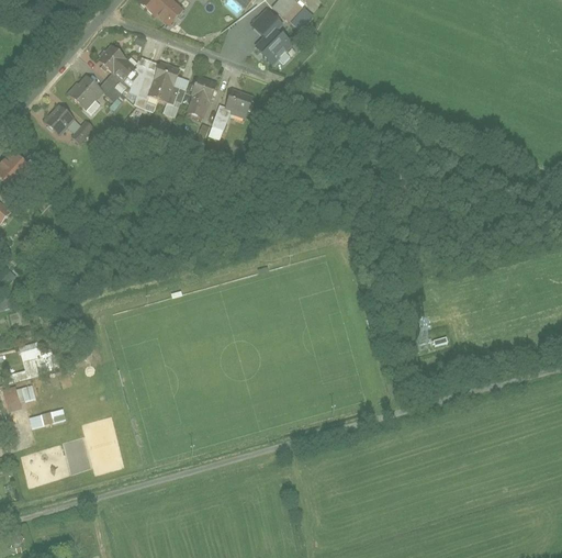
[(137,0),(154,15),(157,13),(169,24),(183,8),(175,0),(137,0)]
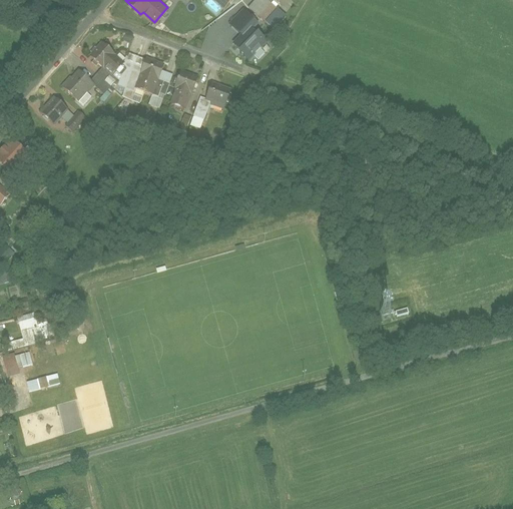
[(271,28),(285,13),(270,0),(249,0),(245,5),(271,28)]
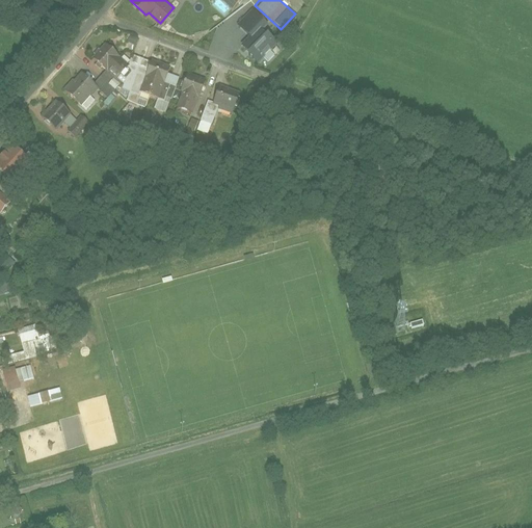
[(259,59),(277,41),(264,27),(268,22),(253,6),(238,22),(249,33),(241,42),(259,59)]
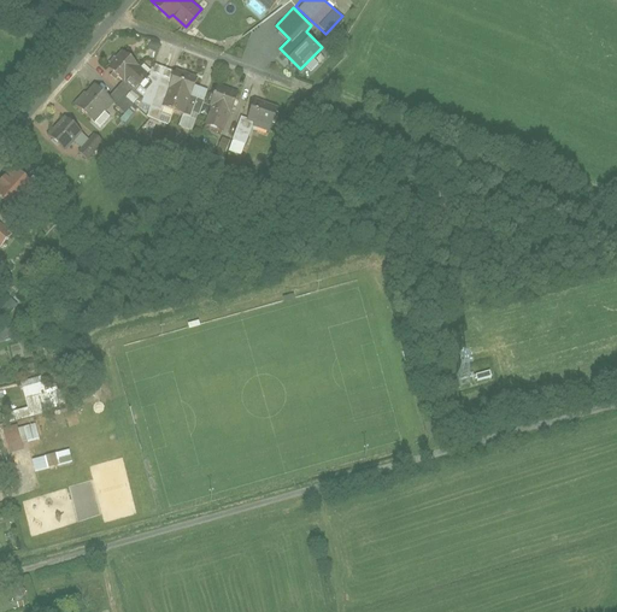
[(121,48),(106,65),(122,78),(135,89),(150,72),(121,48)]
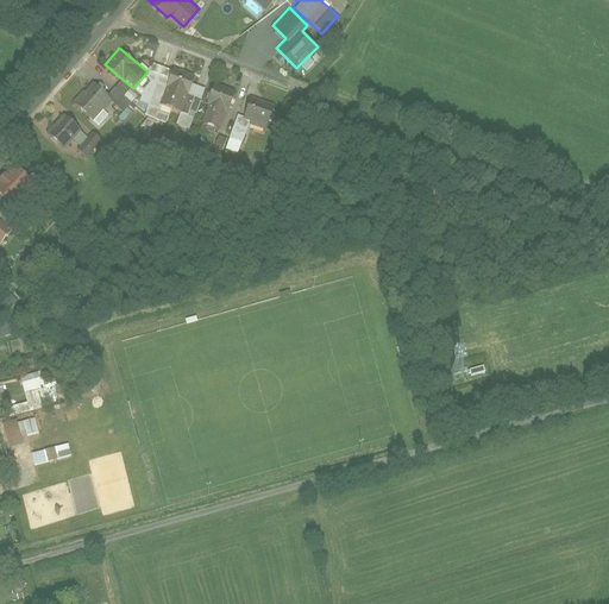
[(174,64),(161,101),(182,108),(195,71),(174,64)]
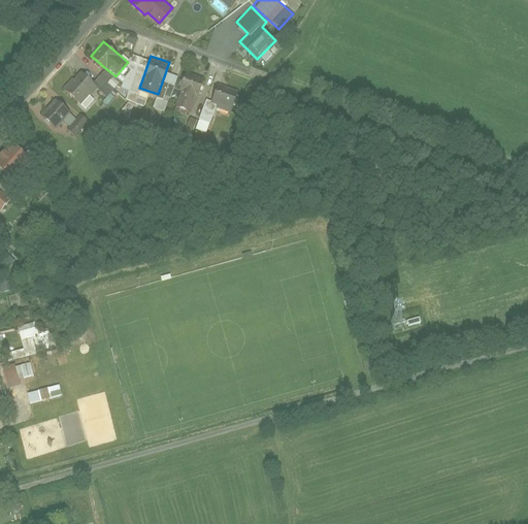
[(79,67),(63,87),(80,102),(97,85),(106,93),(119,79),(116,76),(104,67),(93,79),(79,67)]
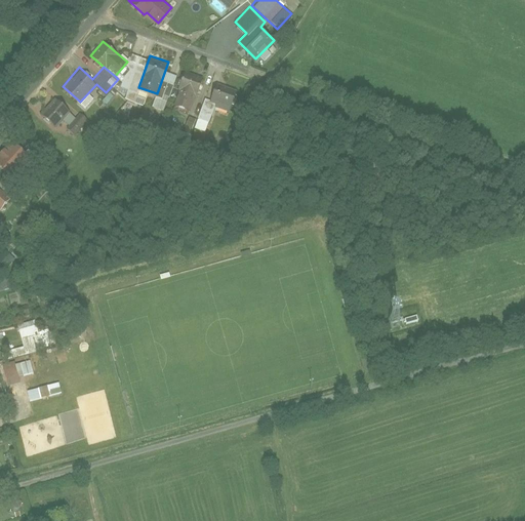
[(202,75),(185,69),(173,103),(190,109),(202,75)]
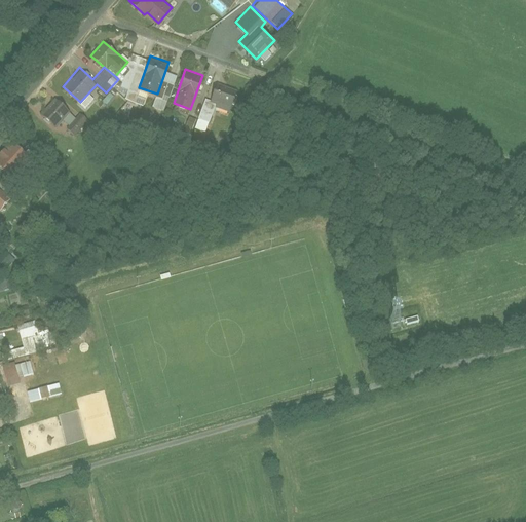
[(210,101),(230,108),(237,87),(217,80),(210,101)]
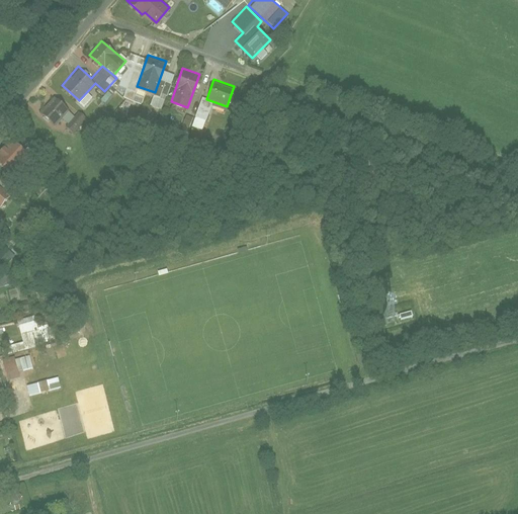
[(55,95),(39,109),(55,123),(62,115),(68,121),(66,123),(74,132),(86,117),(79,110),(75,114),(55,95)]
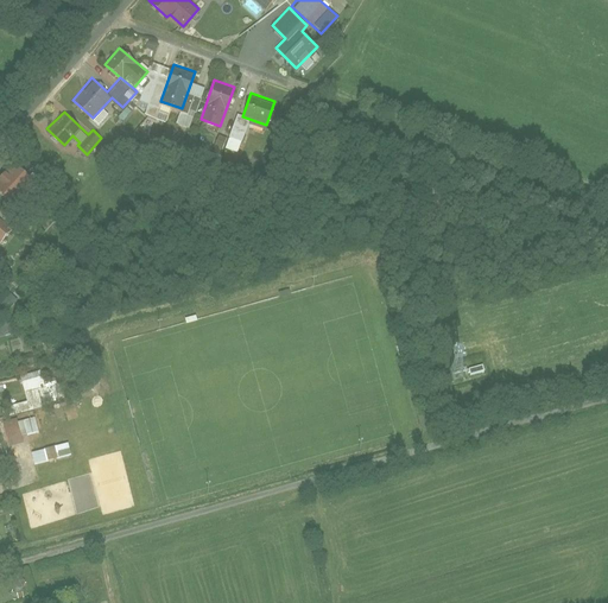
[(24,126),(18,133),(29,141),(35,135),(24,126)]
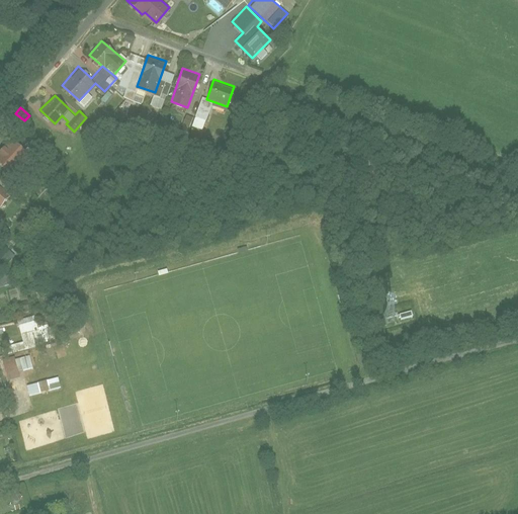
[(188,131),(192,114),(184,112),(180,129),(188,131)]
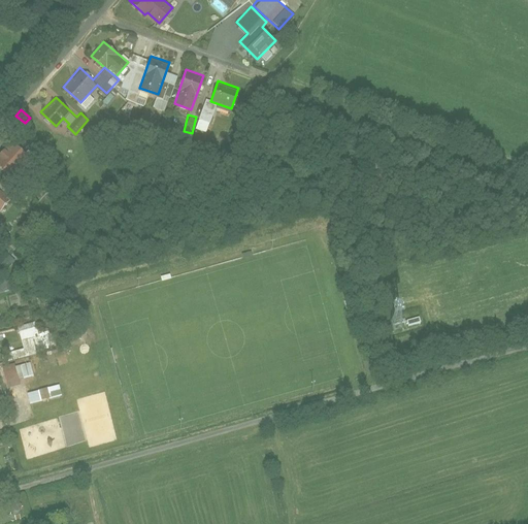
[(10,137),(0,150),(0,166),(12,177),(31,155),(10,137)]
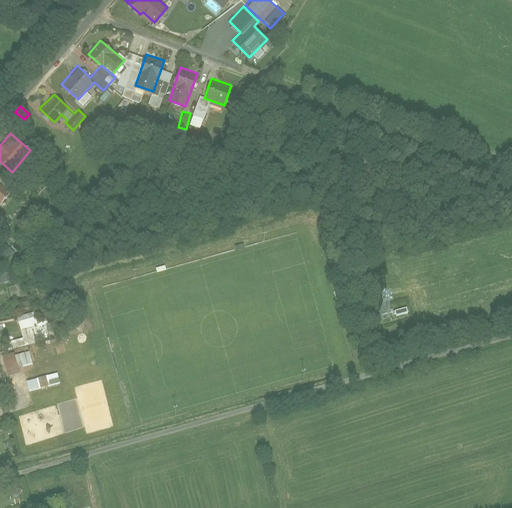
[(52,167),(51,180),(60,180),(61,167),(52,167)]
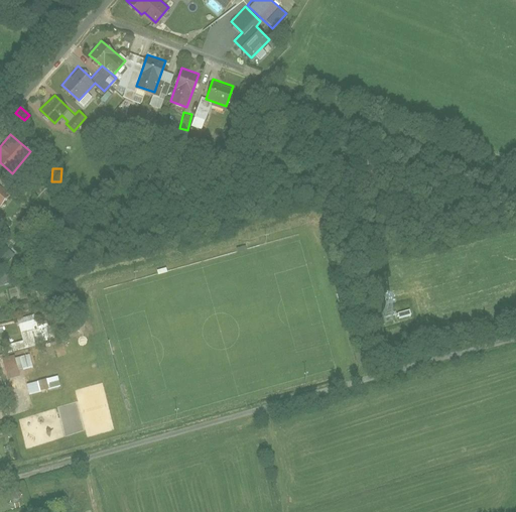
[(0,205),(0,206),(11,194),(0,182),(0,205)]
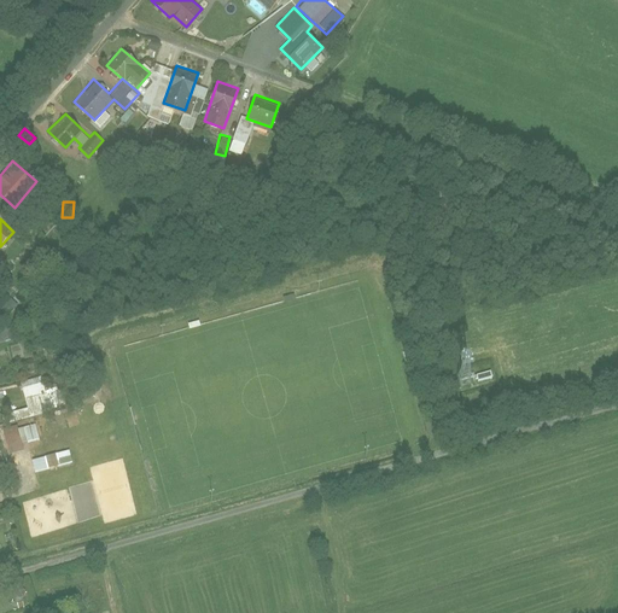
[(0,314),(4,317),(13,304),(6,298),(0,305),(0,314)]
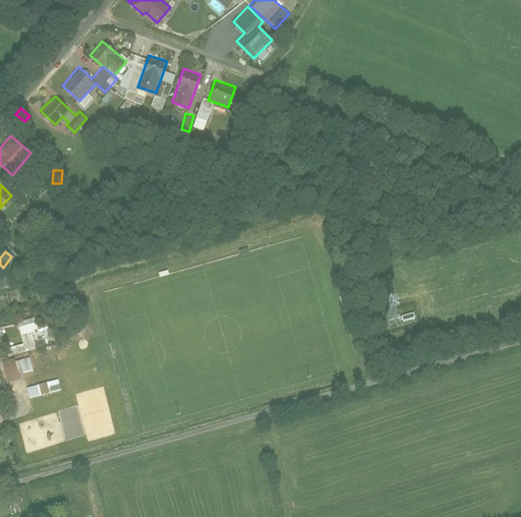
[(39,313),(16,319),(21,342),(0,346),(0,348),(1,353),(56,341),(52,325),(42,328),(39,313)]
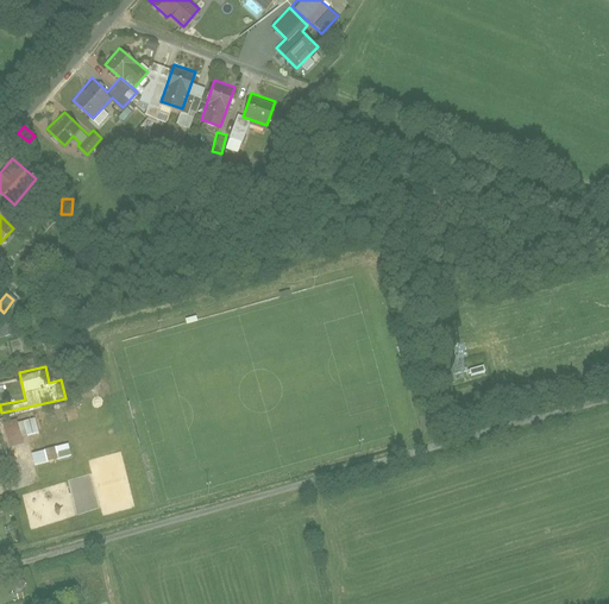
[(22,441),(18,429),(38,425),(36,413),(1,421),(6,445),(22,441)]
